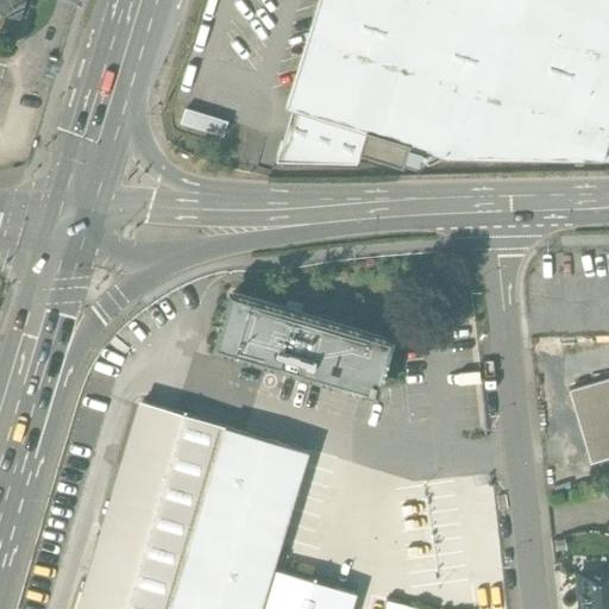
[(0,0),(0,13),(20,19),(25,0),(0,0)]
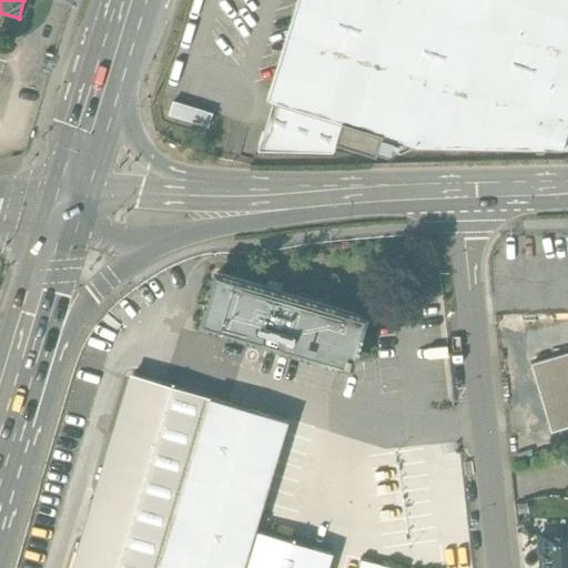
[(567,129),(567,0),(304,0),(272,103),(341,124),(335,144),(375,156),(381,137),(416,148),(561,150),(567,129)]
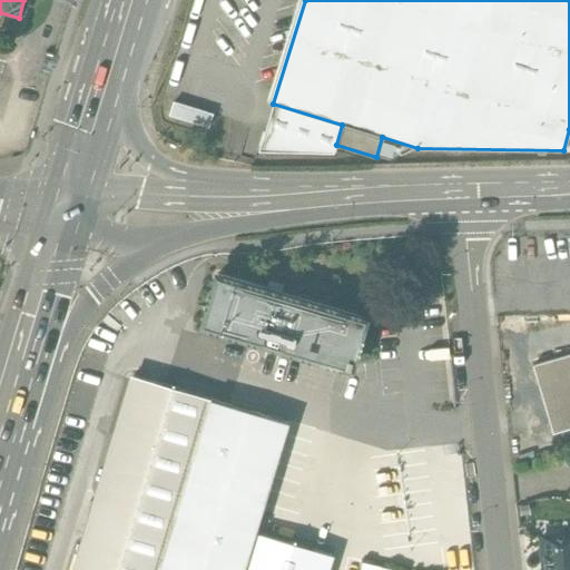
[(366,320),(218,275),(204,323),(352,367),(366,320)]
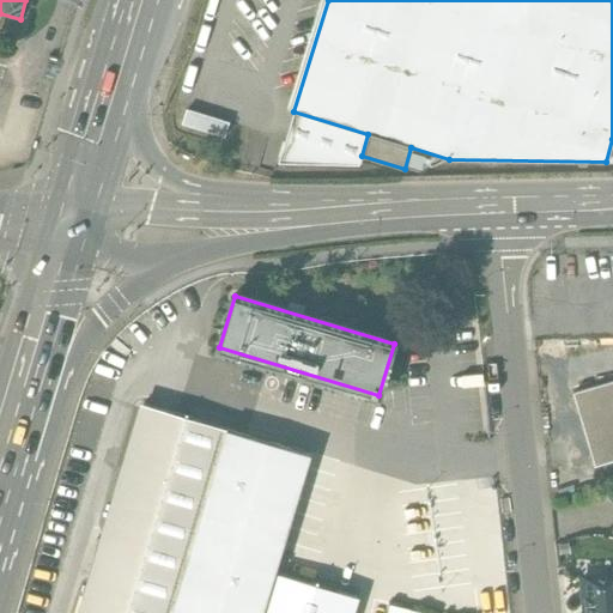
[(612,383),(574,394),(595,472),(612,466),(612,383)]
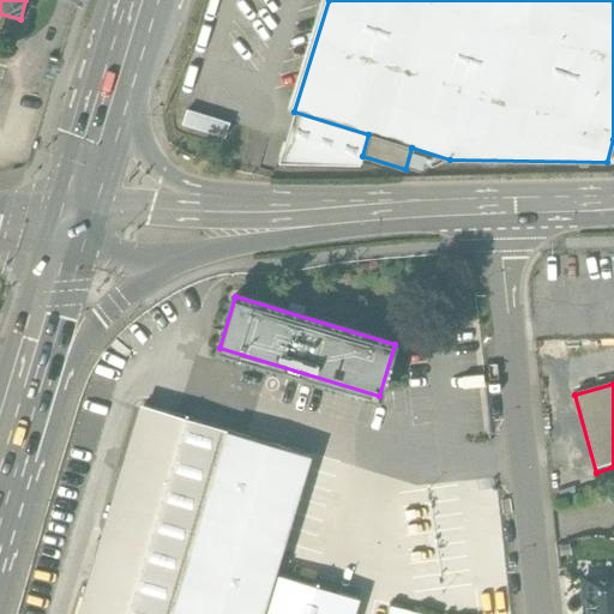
[(234,407),(211,399),(204,425),(227,432),(234,407)]
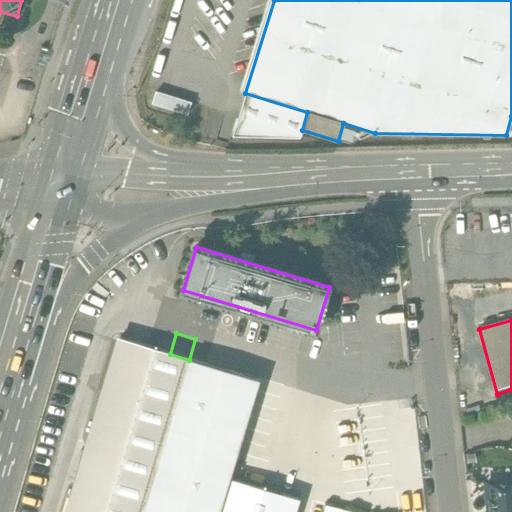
[(120,339),(67,511),(219,511),(259,381),(189,360),(170,354),(120,339)]
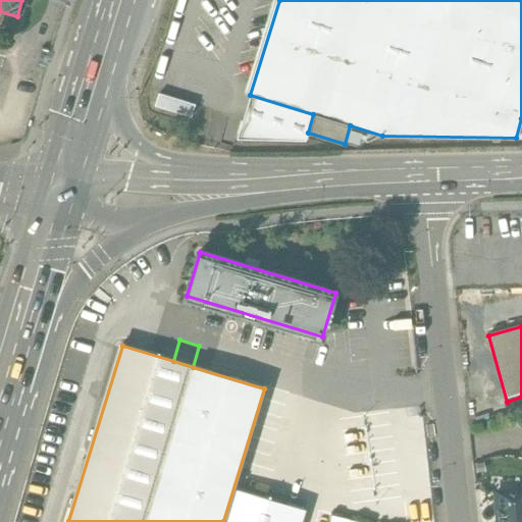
[(521,521),(521,489),(496,492),(498,521),(521,521)]
